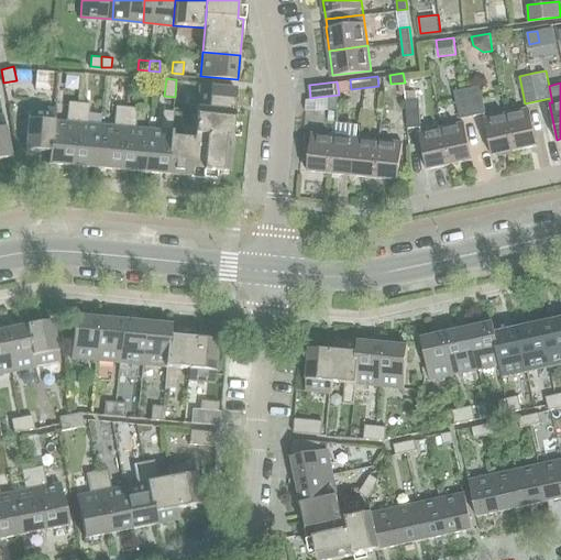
[(197,108),(234,111),(237,87),(199,84),(197,108)]
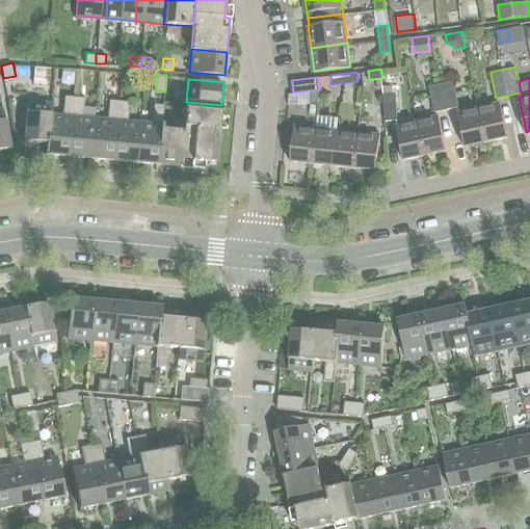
[(434,111),(459,106),(454,80),(429,85),(434,111)]
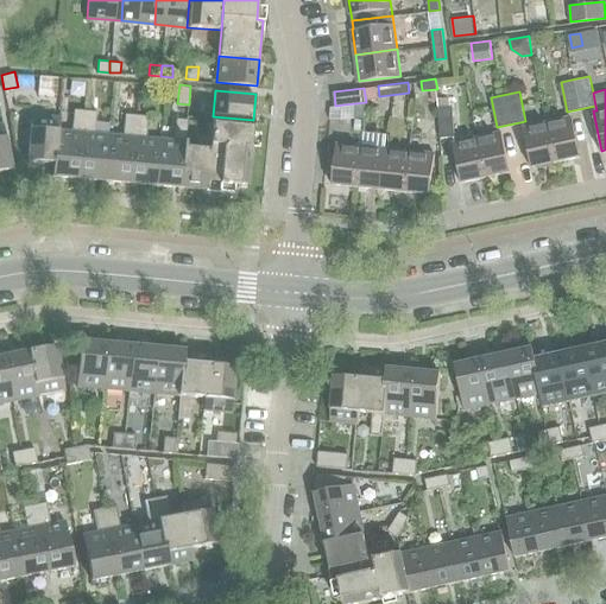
[(332,107),(332,118),(342,119),(343,105),(335,106),(332,107)]
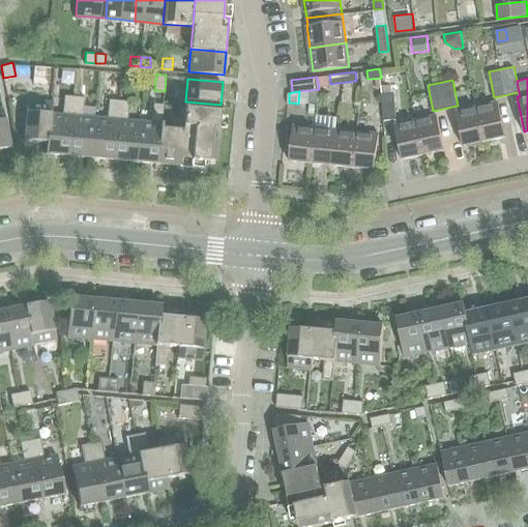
[(384,119),(397,118),(394,92),(382,93),(384,119)]
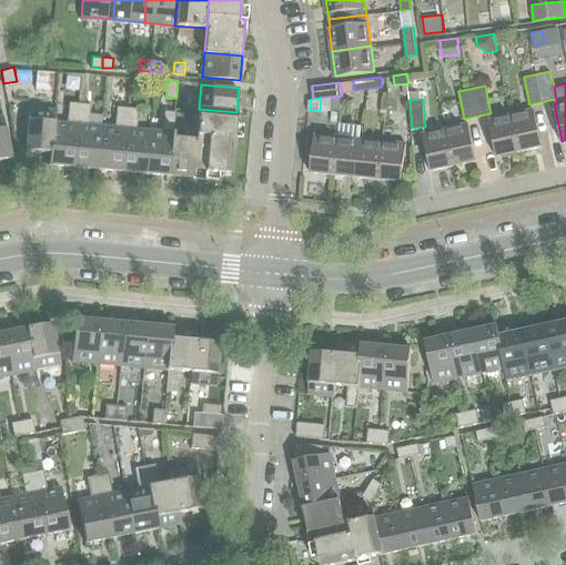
[(73,165),(79,102),(69,101),(68,121),(56,120),(53,120),(50,151),(49,163),(73,165)]
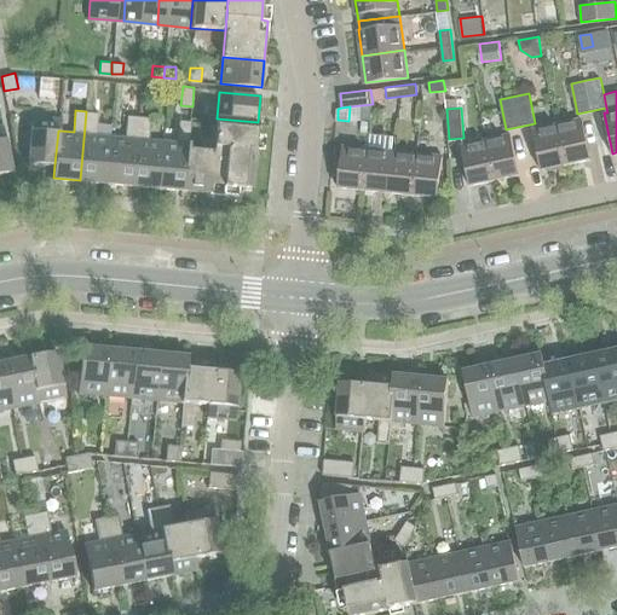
[(99,111),(86,111),(80,180),(107,183),(111,135),(97,134),(99,111)]
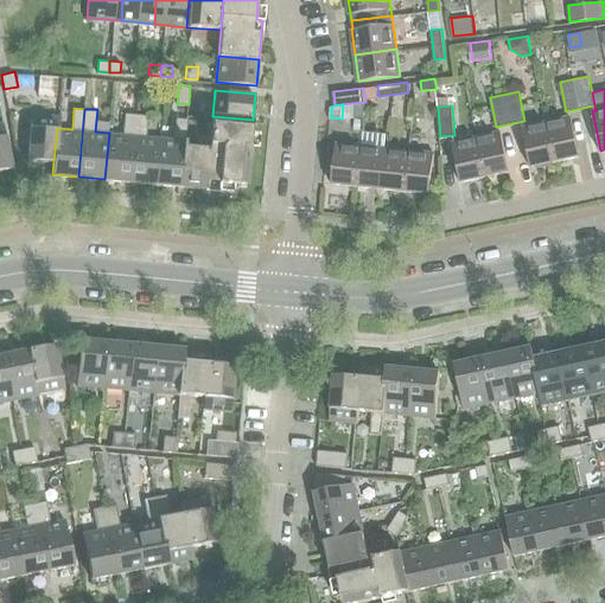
[(131,181),(137,113),(125,113),(123,134),(109,133),(104,179),(131,181)]
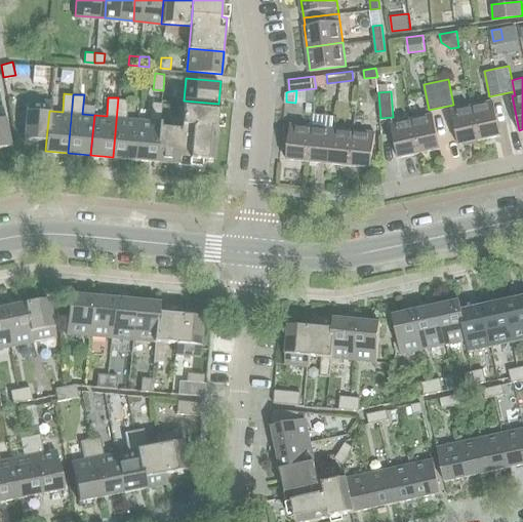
[(128,98),(118,97),(113,157),(135,159),(139,119),(126,118),(128,98)]
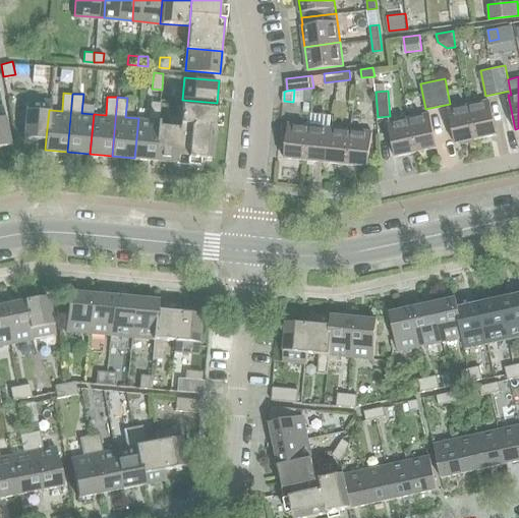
[(24,136),(46,138),(49,110),(51,110),(52,100),(27,98),(24,136)]
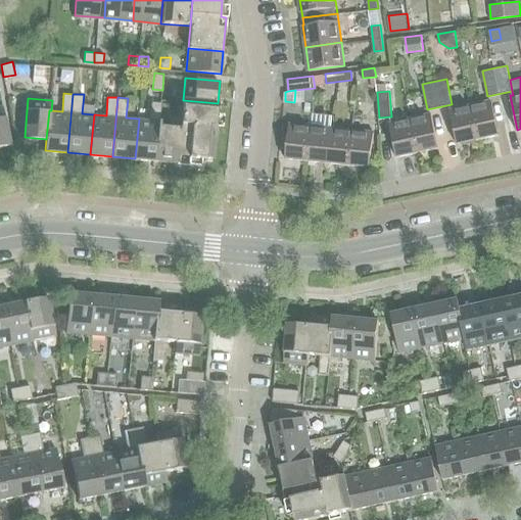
[(491,99),(471,104),(478,139),(500,134),(491,99)]
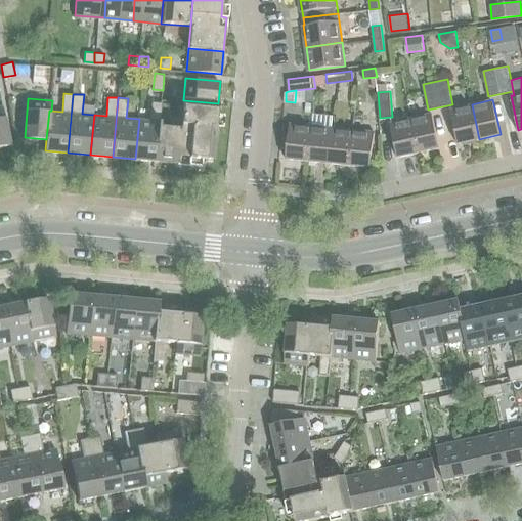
[(158,161),(161,126),(162,121),(161,121),(162,101),(151,100),(150,120),(139,119),(135,159),(158,161)]
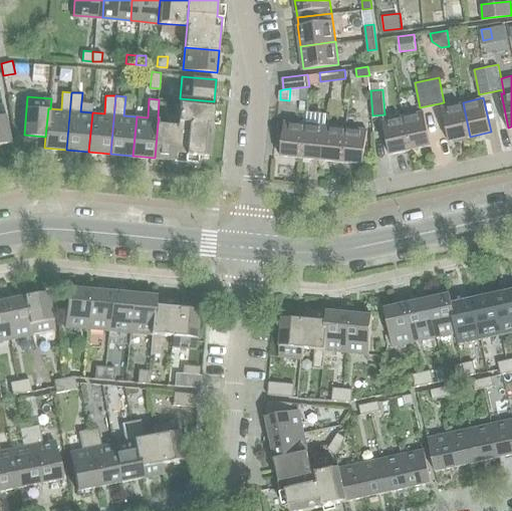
[(158,123),(155,158),(186,161),(187,156),(209,158),(214,101),(180,98),(178,125),(158,123)]
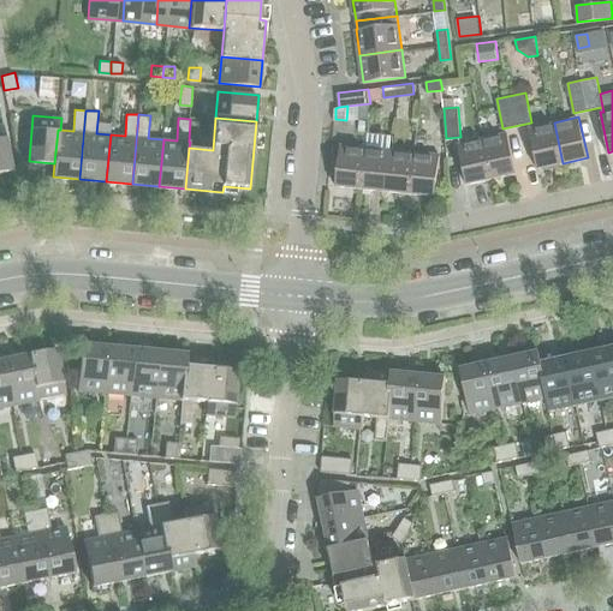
[(563,163),(554,123),(529,127),(537,168),(563,163)]
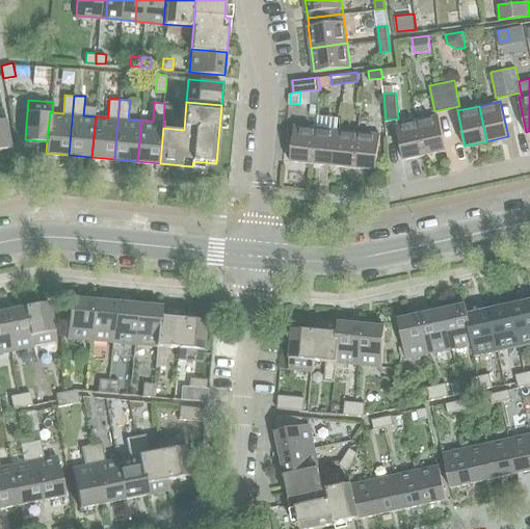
[(0,148),(10,147),(11,147),(3,107),(0,107),(0,148)]
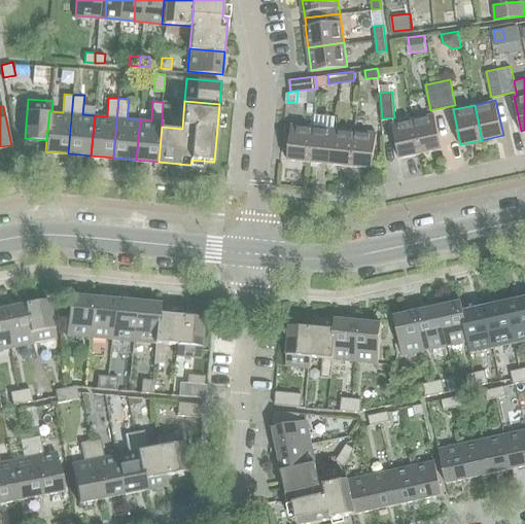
[(310,161),(330,163),(335,128),(336,115),(315,113),(314,126),(310,161)]
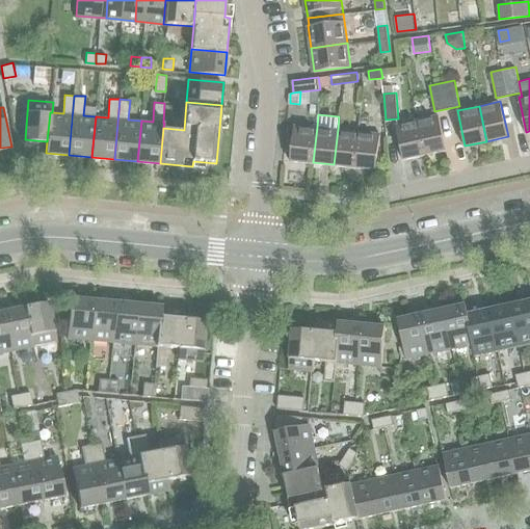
[(439,114),(418,120),(425,155),(447,150),(439,114)]
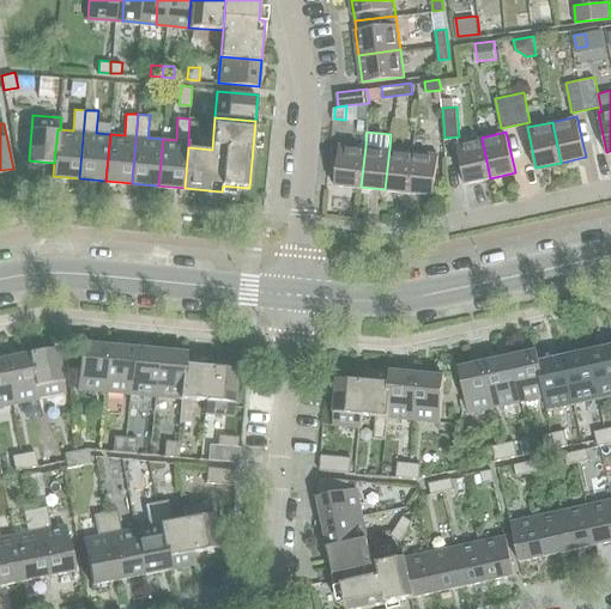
[(490,178),(482,138),(457,142),(465,183),(490,178)]
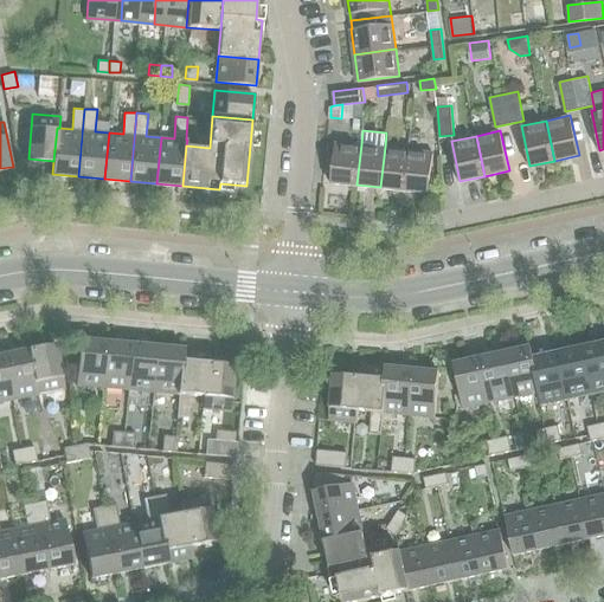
[(332,182),(357,185),(361,144),(336,142),(332,182)]
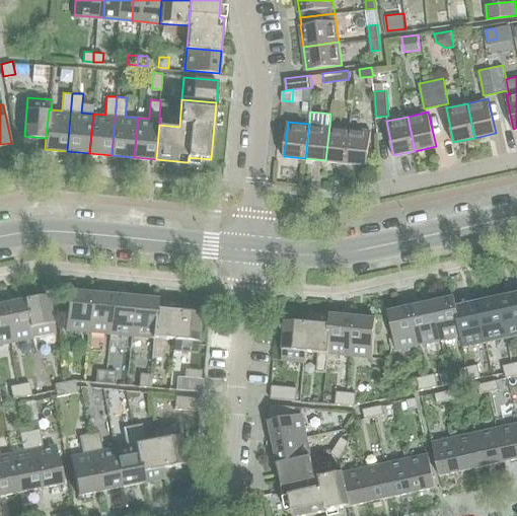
[(347,163),(350,128),(329,126),(325,160),(347,163)]
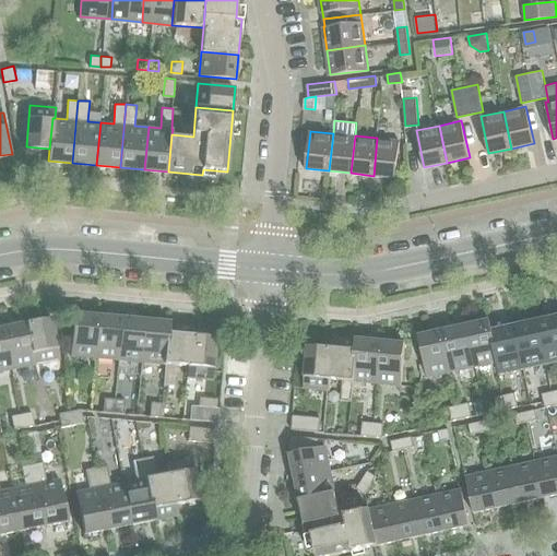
[(400,140),(377,138),(374,176),(396,178),(400,140)]
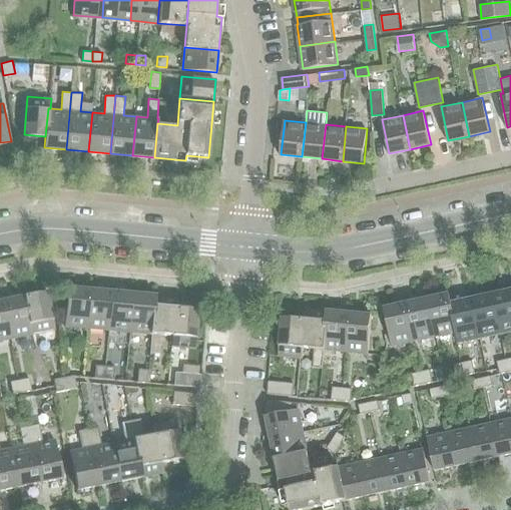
[(64,325),(87,327),(91,288),(68,286),(64,325)]
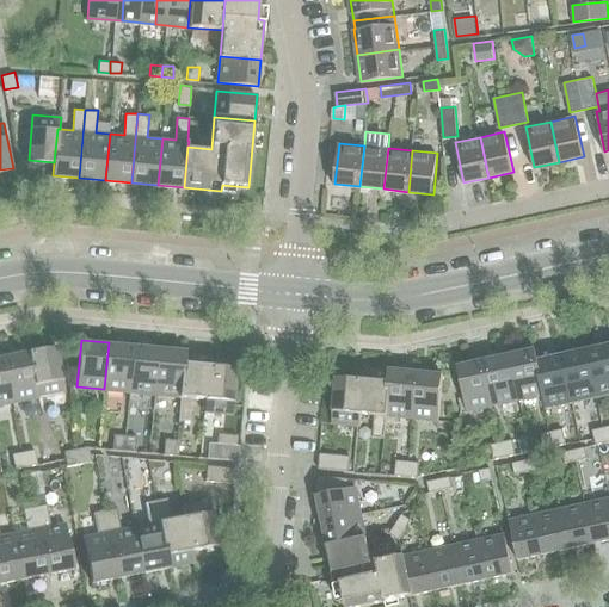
[(104,389),(130,391),(134,345),(109,342),(104,389)]
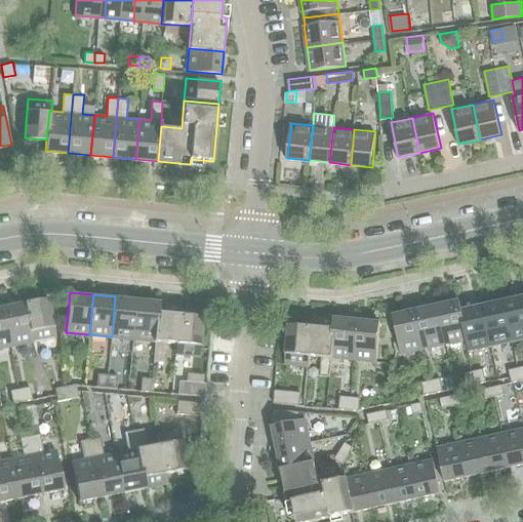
[(26,302),(34,340),(56,336),(49,296),(26,302)]
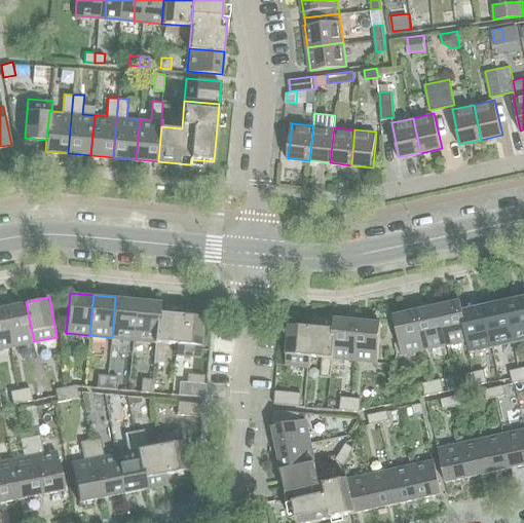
[(112,337),(134,339),(138,299),(115,297),(112,337)]
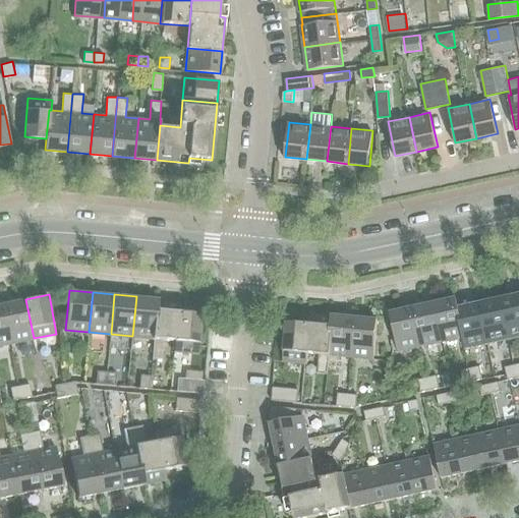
[(509,337),(518,335),(518,294),(501,298),(509,337)]
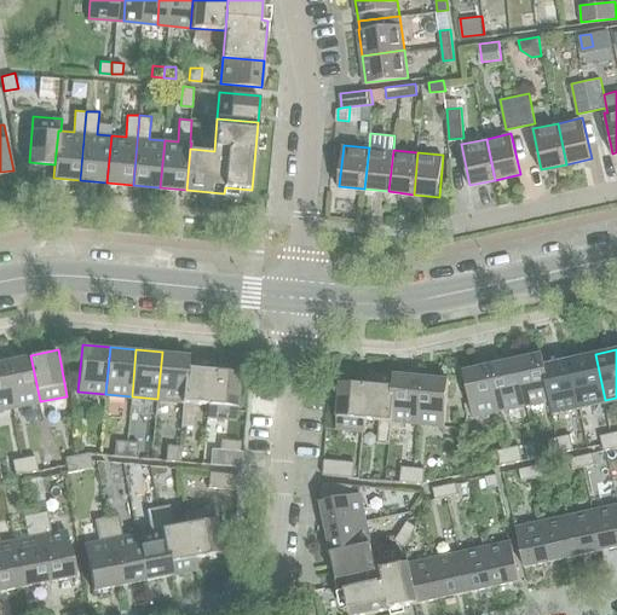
[(157,399),(183,401),(188,354),(162,352),(157,399)]
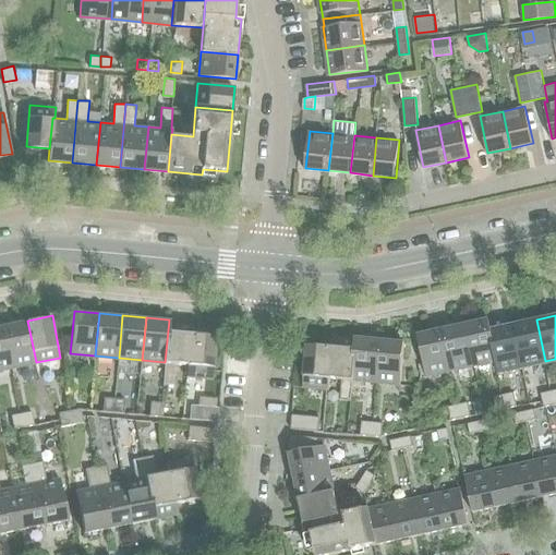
[(473,365),(496,360),(497,360),(491,329),(492,329),(490,318),(464,324),(473,365)]
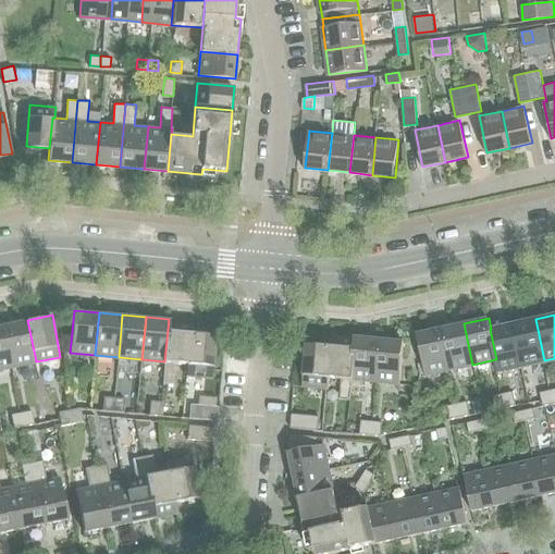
[(175,362),(187,364),(188,364),(192,333),(193,333),(194,321),(169,319),(164,361),(163,381),(174,382),(175,362)]
